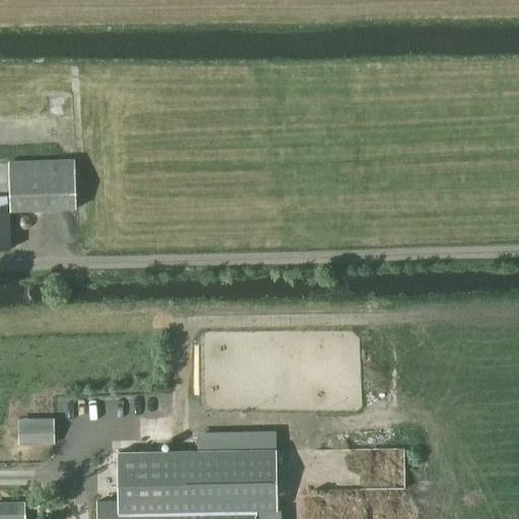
[(10,212),(77,210),(75,159),(8,161),(10,212)]
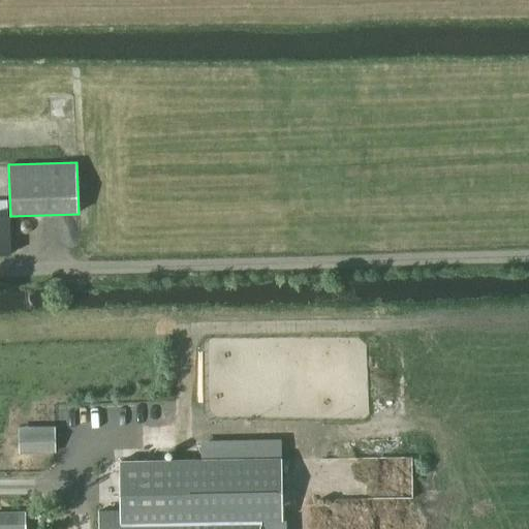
[(0,254),(10,254),(9,249),(8,200),(0,200),(0,254)]
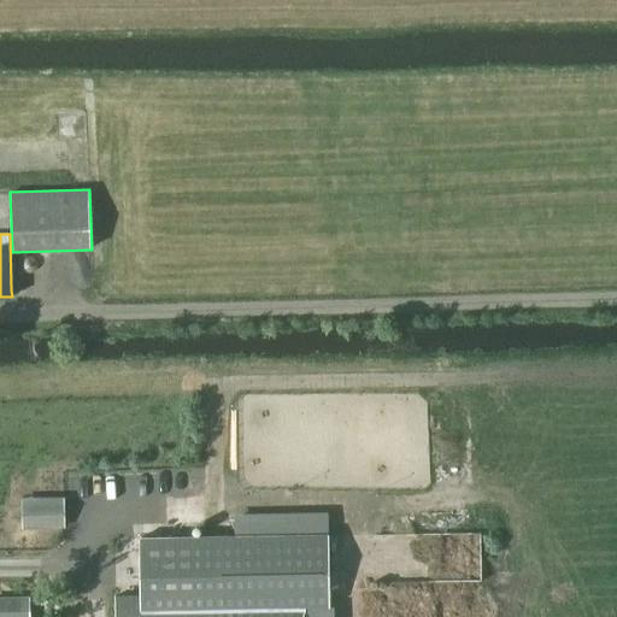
[(65,528),(64,505),(23,505),(23,528),(65,528)]
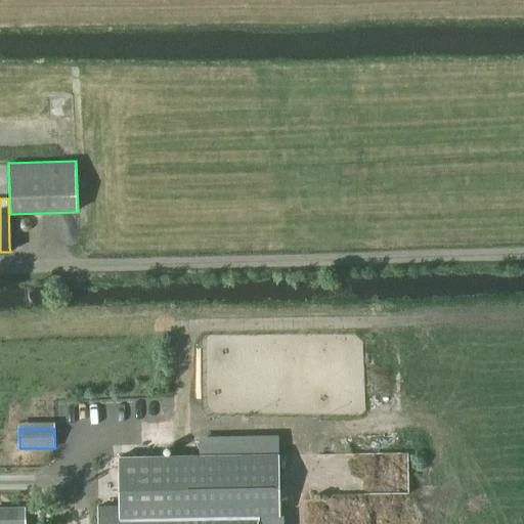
[(97,523),(258,523),(259,515),(279,515),(278,454),(119,456),(120,506),(98,507),(97,523)]
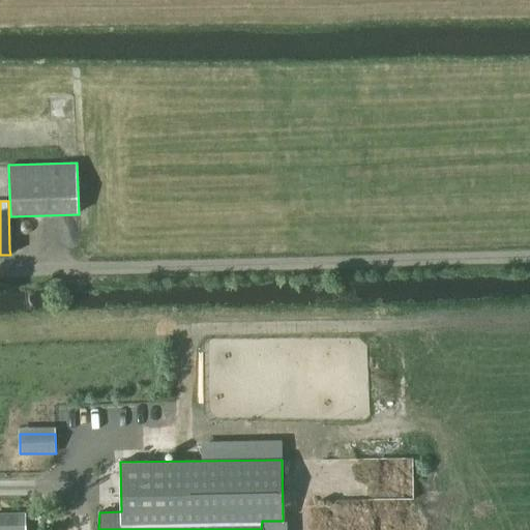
[(0,529),(26,529),(26,513),(0,513),(0,529)]
